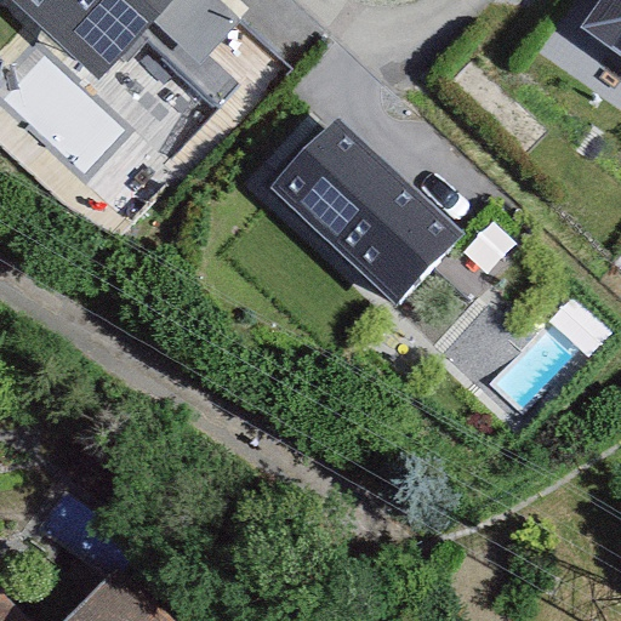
[(6,0),(100,83),(174,0),(6,0)]
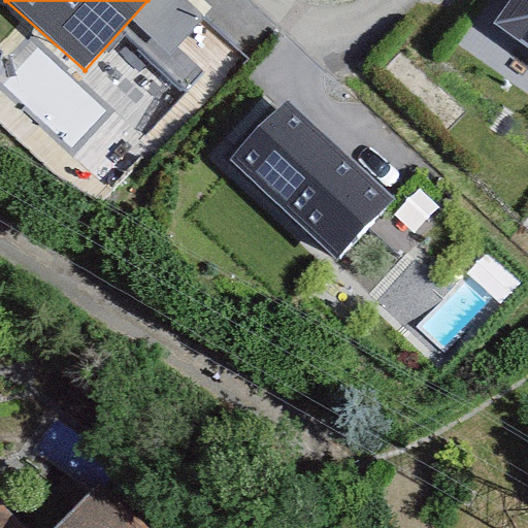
[(527,0),(508,0),(494,22),(527,45),(527,0)]
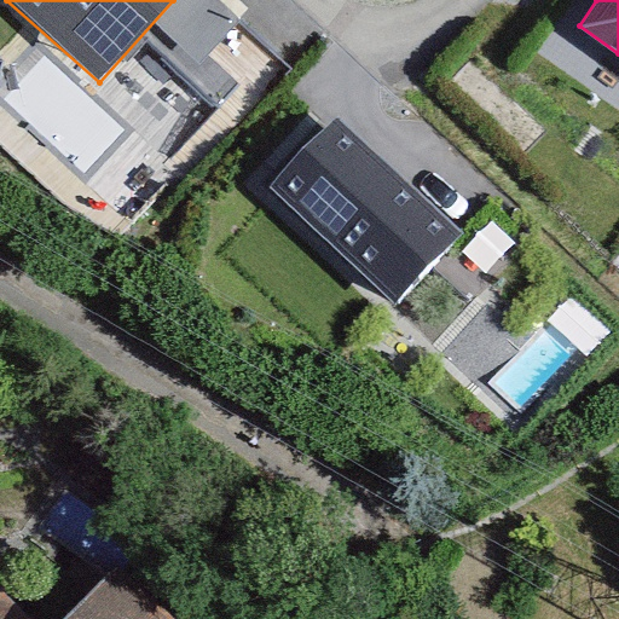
[(270,184),(395,301),(462,232),(336,114),(270,184)]
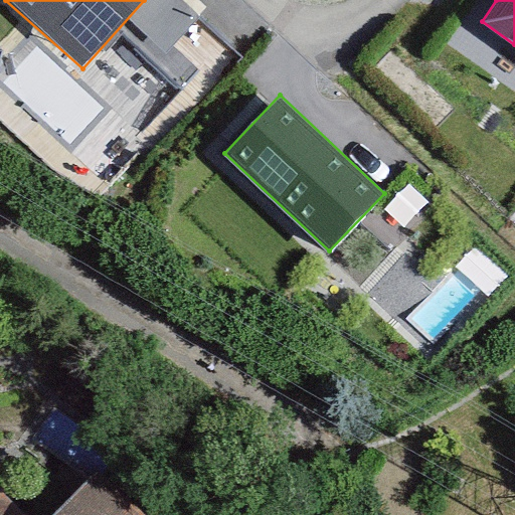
[(385,207),(405,227),(428,203),(408,184),(385,207)]
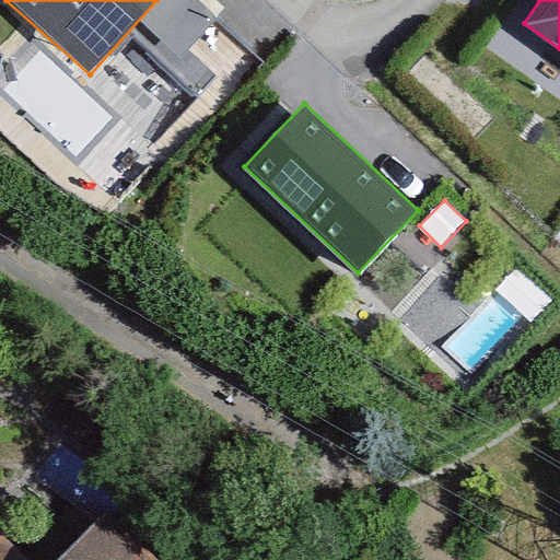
[(80,559),(23,559),(0,538),(0,559),(142,559),(109,529),(80,559)]
